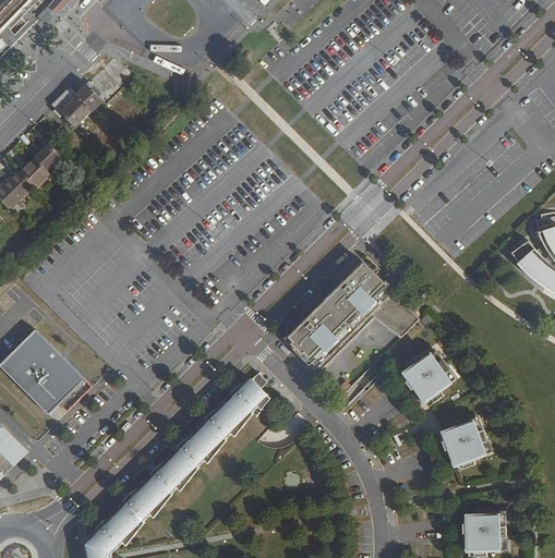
[(52,0),(46,7),(50,10),(55,14),(68,0),(52,0)]
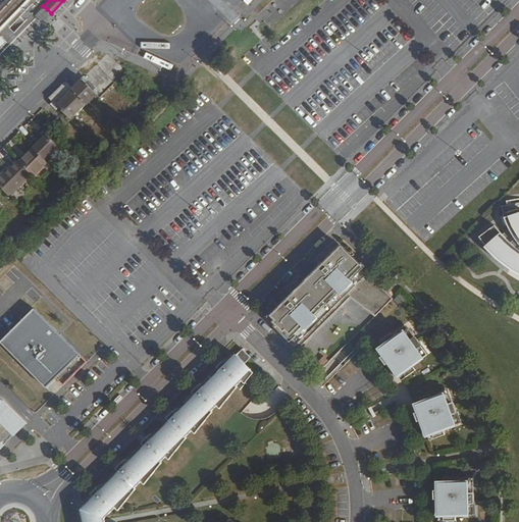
[(47,9),(43,6),(36,13),(34,15),(33,17),(40,24),(51,13),(47,9)]
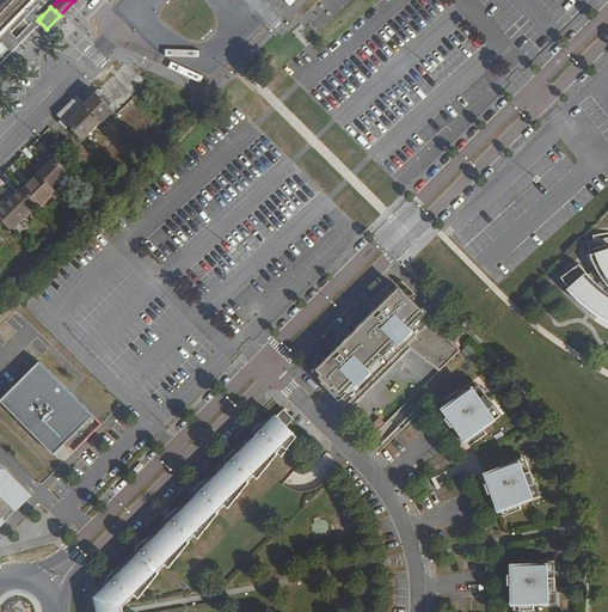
[(35,41),(28,35),(0,62),(0,67),(5,72),(35,41)]
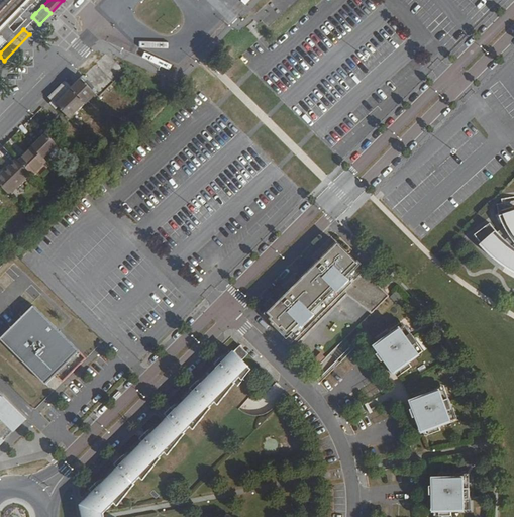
[(69,118),(94,92),(94,91),(88,85),(90,83),(82,75),(79,78),(70,88),(54,104),(56,106),(69,118)]
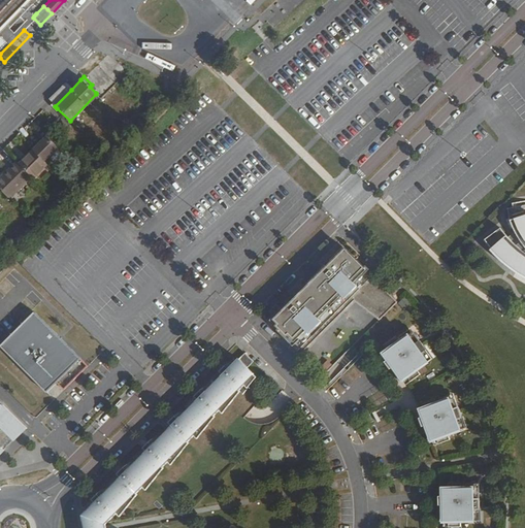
[(71,90),(65,85),(48,101),(52,103),(55,106),(71,90)]
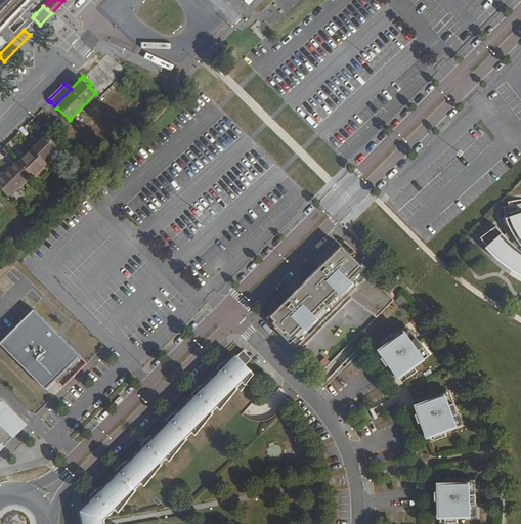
[(41,158),(54,144),(43,133),(15,162),(29,174),(43,160),(41,158)]
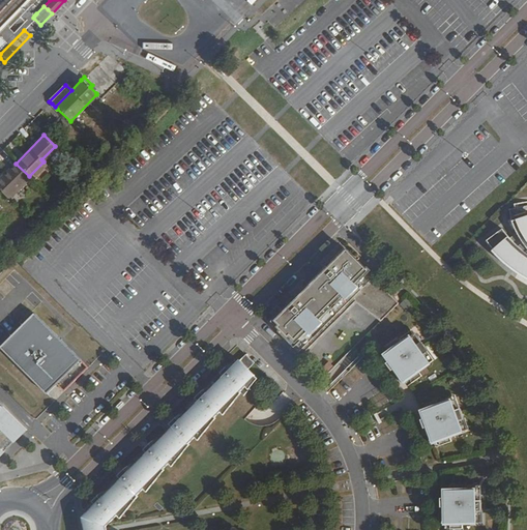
[(15,162),(0,175),(0,190),(7,198),(29,176),(16,164),(15,162)]
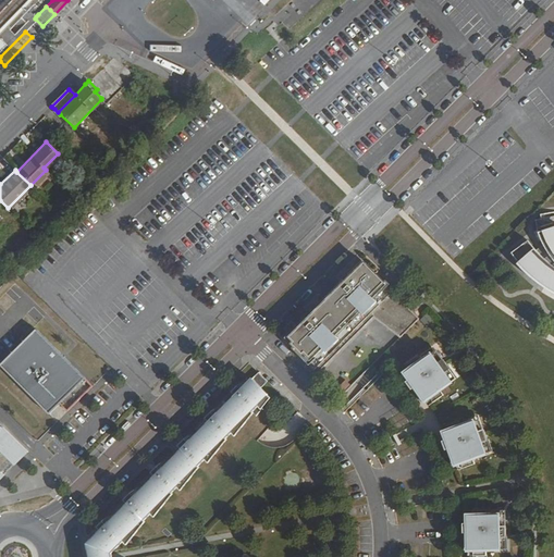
[(553,221),(553,218),(553,217),(553,215),(532,220),(531,230),(533,240),(536,246),(527,249),(520,239),(507,252),(513,259),(514,260),(519,265),(520,268),(541,284),(542,285),(543,286),(553,291),(553,221)]
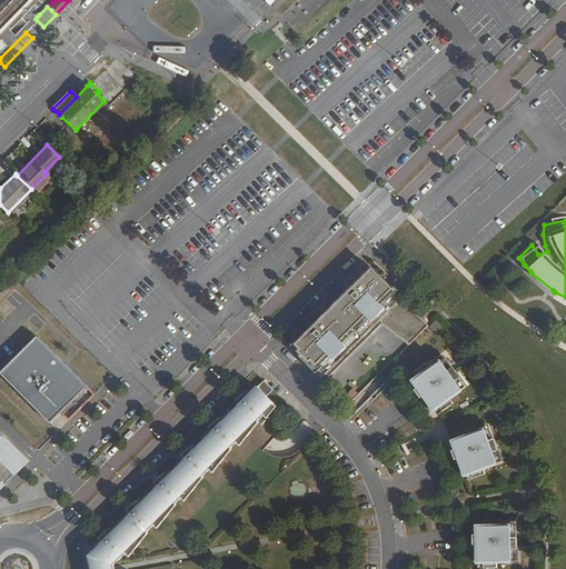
[(300,356),(298,358),(320,380),(327,373),(329,376),(334,370),(331,368),(338,359),(341,362),(346,358),(343,353),(357,331),(353,328),(368,312),(406,343),(425,325),(366,267),(353,280),(355,282),(349,288),(353,291),(349,295),(358,305),(356,308),(340,292),(337,296),(340,300),(331,309),(328,306),(313,320),(315,322),(311,327),(315,330),(311,333),(318,340),(315,343),(303,331),(289,345),(300,356)]
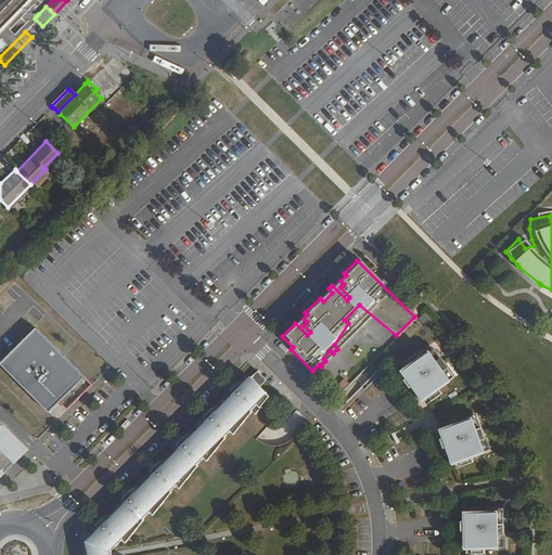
[(344,273),(332,285),(347,300),(349,297),(341,287),(344,284),(341,281),(346,275),(344,273)]
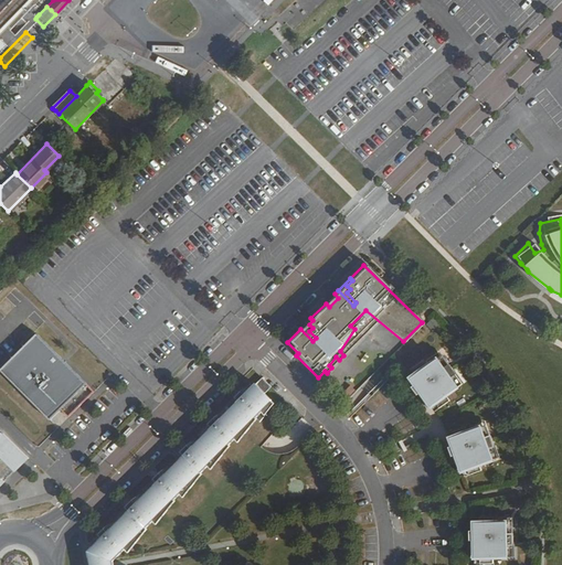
[(335,294),(326,304),(329,307),(338,298),(335,294)]
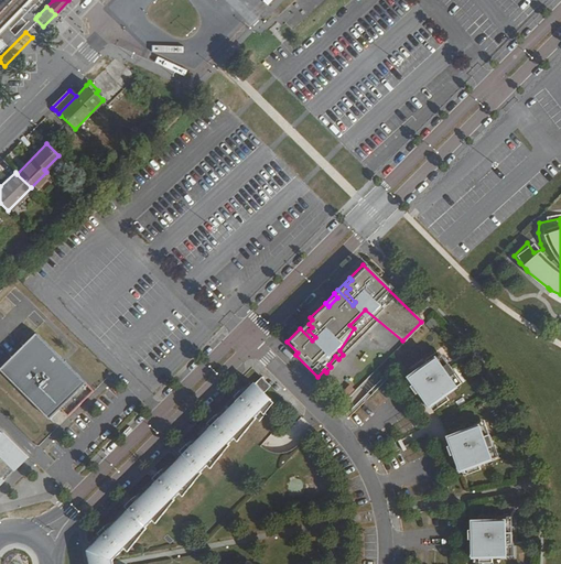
[(340,350),(343,355),(377,321),(365,310),(349,325),(354,328),(340,350)]
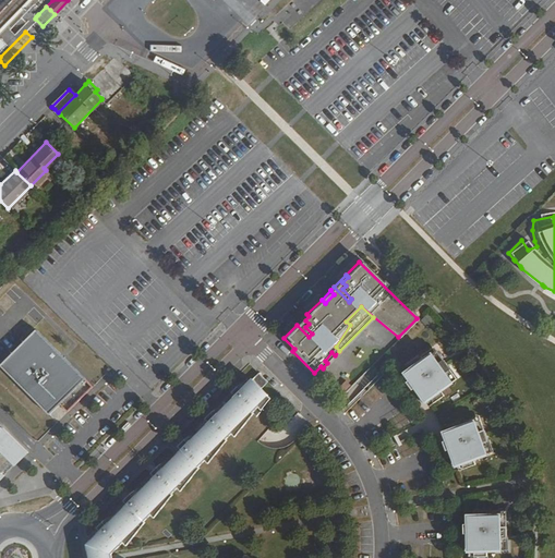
[(306,314),(297,325),(309,337),(312,334),(305,327),(309,324),(305,320),(309,316),(306,314)]
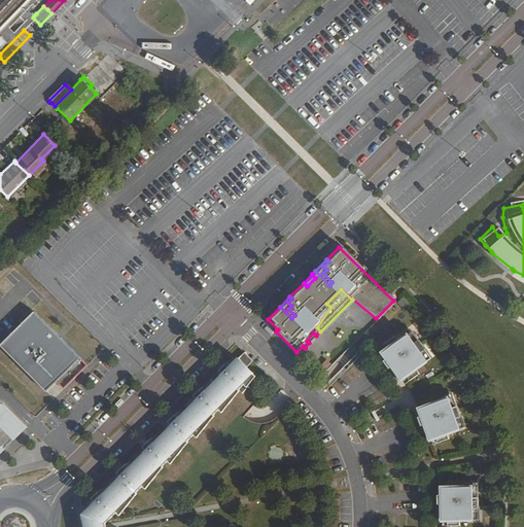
[(55,381),(62,388),(86,364),(32,311),(0,342),(0,346),(45,391),(55,381)]
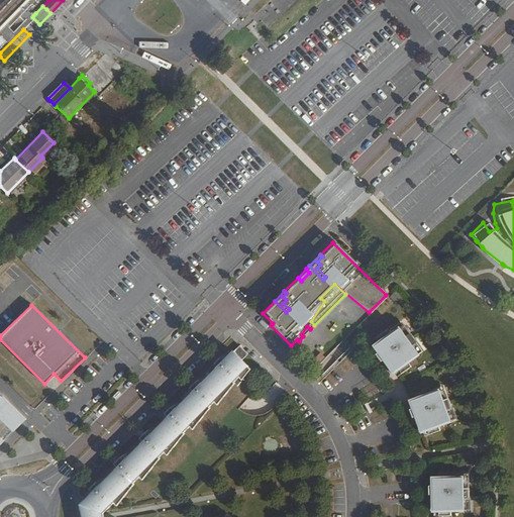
[(405,335),(399,327),(387,335),(384,331),(374,338),(378,342),(371,347),(375,353),(374,353),(380,360),(381,360),(390,373),(396,369),(399,373),(409,367),(406,362),(418,353),(411,343),(415,341),(409,333),(405,335)]
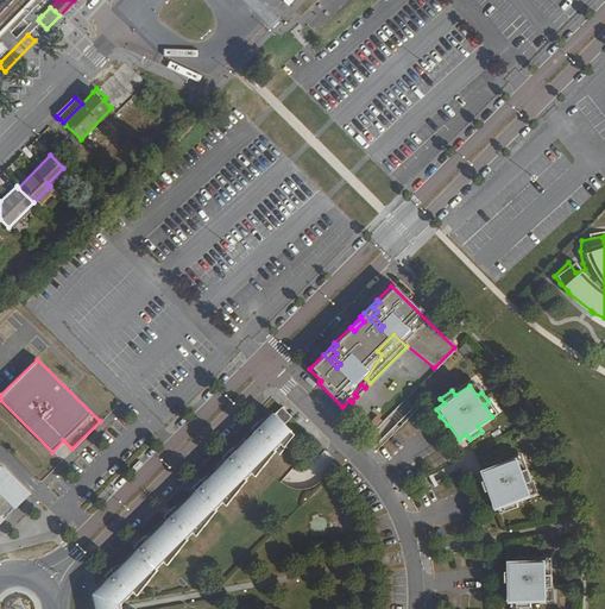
[(289,418),(279,407),(272,414),(195,491),(183,503),(136,551),(124,563),(106,581),(109,583),(98,595),(106,603),(124,600),(131,592),(153,569),(161,562),(184,539),(213,510),(220,502),(244,479),(272,450),(278,444),(282,449),(292,435),(282,425),(289,418)]
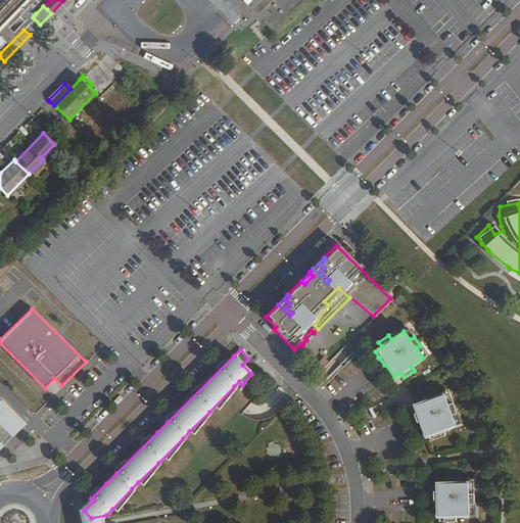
[(221,362),(220,362),(163,419),(168,422),(234,355),(233,355),(232,357),(230,357),(229,357),(227,358),(226,358),(221,361),(221,362)]
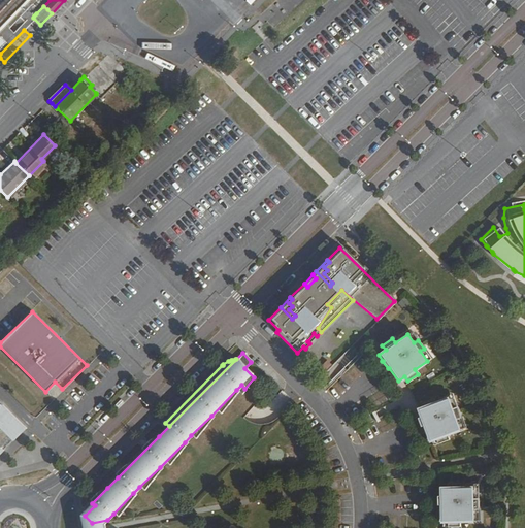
[(453,407),(449,397),(434,402),(432,397),(421,401),(423,407),(416,409),(418,417),(417,418),(420,426),(421,426),(427,440),(434,438),(436,443),(448,438),(446,433),(460,428),(456,418),(460,416),(457,406),(453,407)]
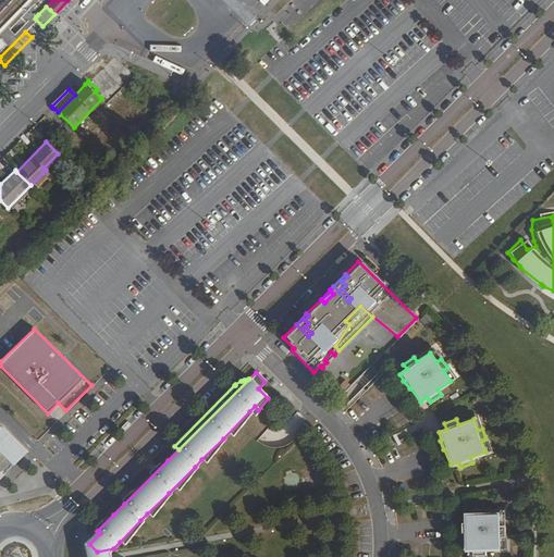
[(0,477),(26,450),(0,424),(0,477)]
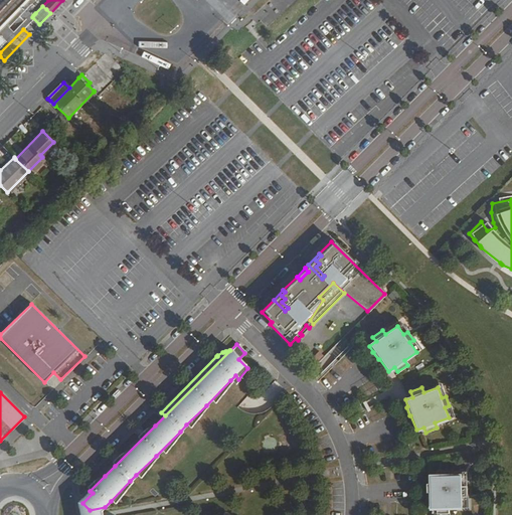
[(142,431),(142,432),(111,462),(115,466),(155,425),(152,425),(150,426),(146,428),(145,428),(144,430),(143,431),(142,431)]
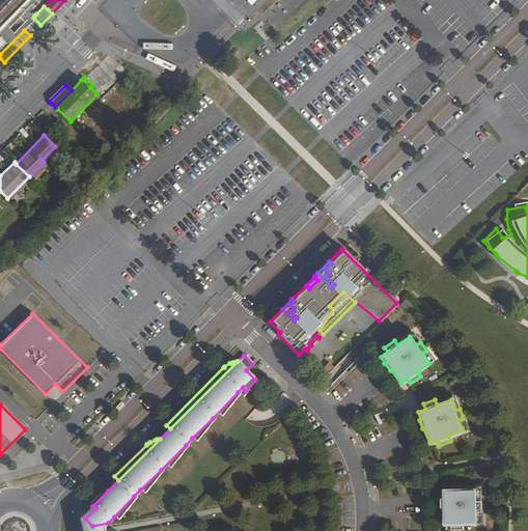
[(476,501),(476,490),(461,490),(461,484),(448,484),(448,490),(441,491),(441,498),(439,498),(440,507),(441,507),(441,524),(449,523),(449,529),(462,529),(462,523),(477,523),(476,511),(481,511),(480,501),(476,501)]
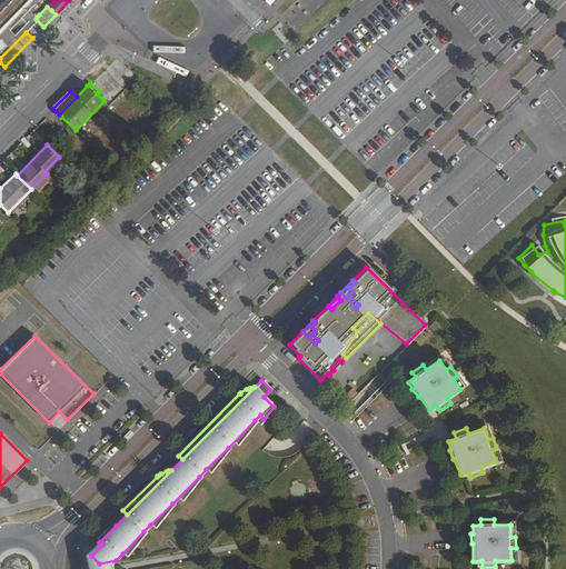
[(109,527),(105,529),(96,538),(99,542),(116,526),(113,526),(110,526),(109,527)]
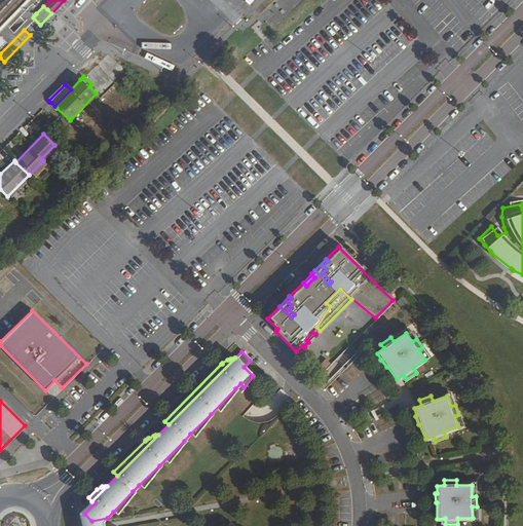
[(102,522),(107,518),(91,521),(84,514),(95,503),(91,501),(79,514),(87,521),(87,525),(102,525),(103,525),(102,522)]
